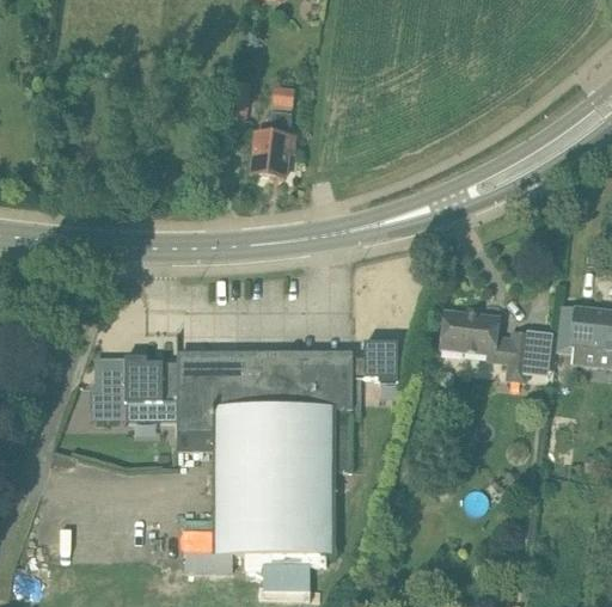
[(273,105),(293,108),(297,86),(275,84),(273,105)]
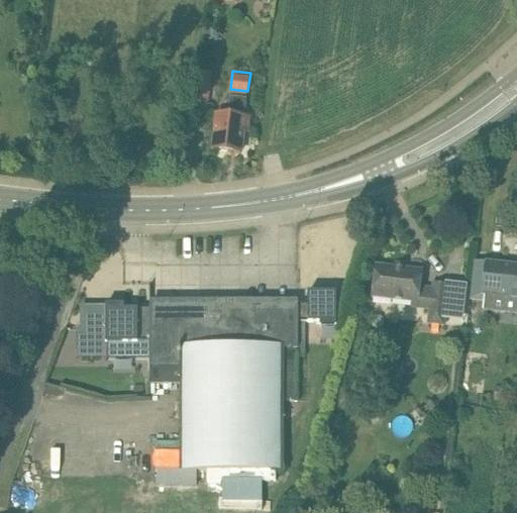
[(205,111),(209,87),(196,85),(193,109),(205,111)]
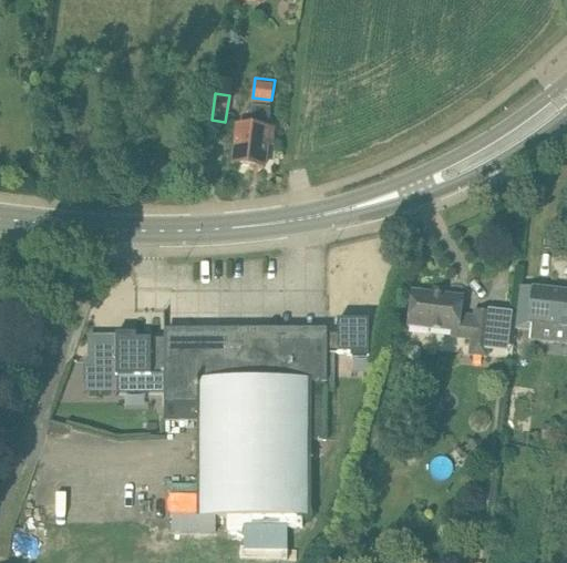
[(268,126),(271,106),(253,104),(249,124),(238,123),(234,162),(264,165),(267,142),(271,142),(272,128),(268,126)]
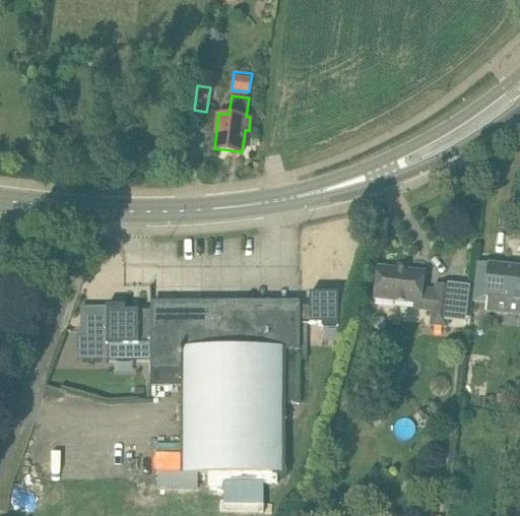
[(519,263),(489,260),(484,294),(488,295),(486,307),(519,311),(519,263)]
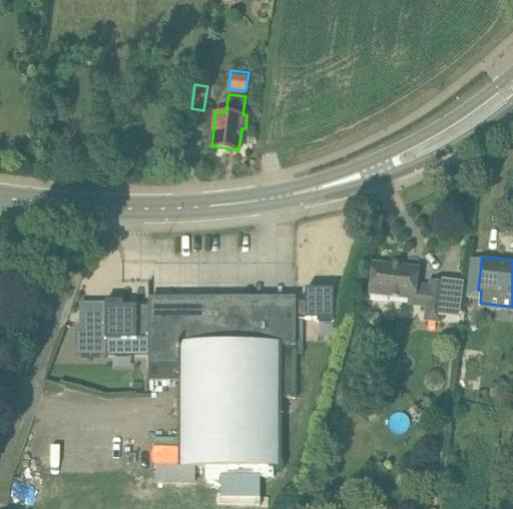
[(441,319),(443,300),(446,280),(430,278),(429,283),(417,282),(419,266),(373,260),(370,292),(427,299),(425,318),(441,319)]
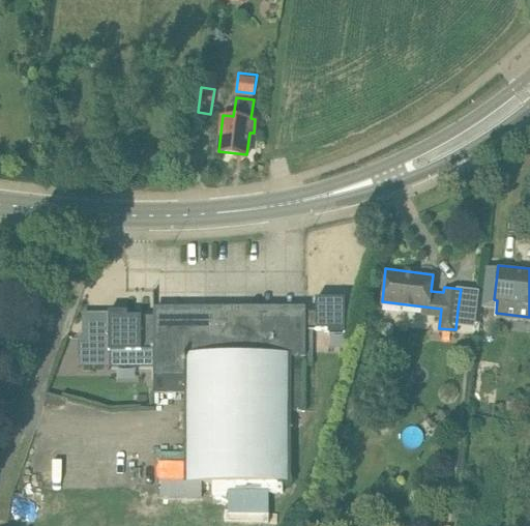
[(345,331),(345,317),(345,296),(316,296),(316,309),(305,309),(305,326),(316,326),(316,327),(328,327),(328,331),(345,331)]
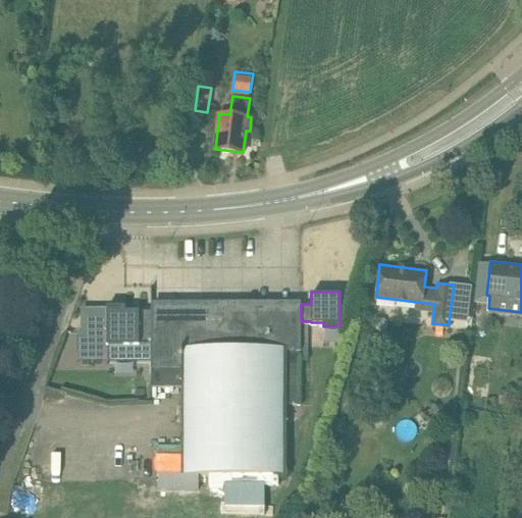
[(125,304),(107,304),(107,343),(108,344),(108,357),(152,357),(152,341),(152,304),(151,304),(151,308),(125,308),(125,304)]
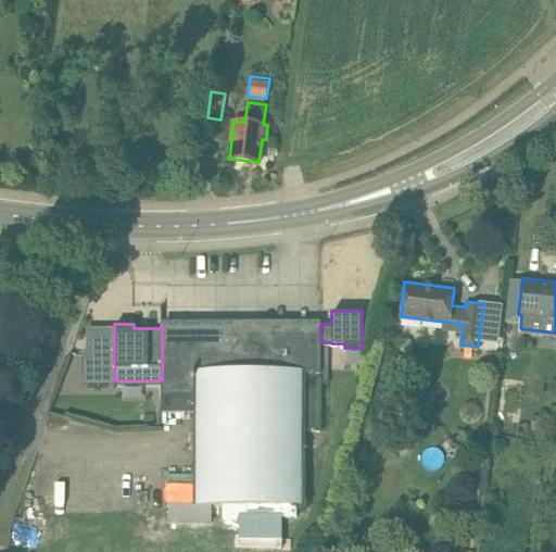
[(320,427),(320,342),(320,324),(162,324),(162,363),(162,380),(162,410),(194,410),(194,481),(168,481),(168,505),(194,504),(194,503),(305,502),(305,427),(320,427)]
